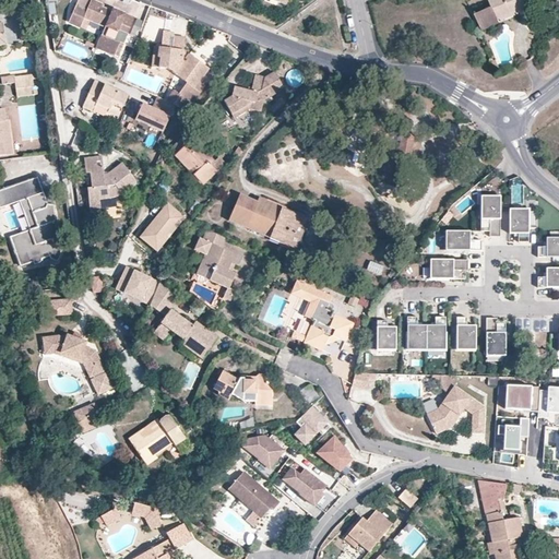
[(84,0),(82,7),(71,2),(64,20),(76,24),(80,15),(100,23),(92,45),(114,54),(119,40),(109,36),(114,26),(123,30),(129,14),(113,8),(111,10),(96,3),(97,1),(93,0),(84,0)]
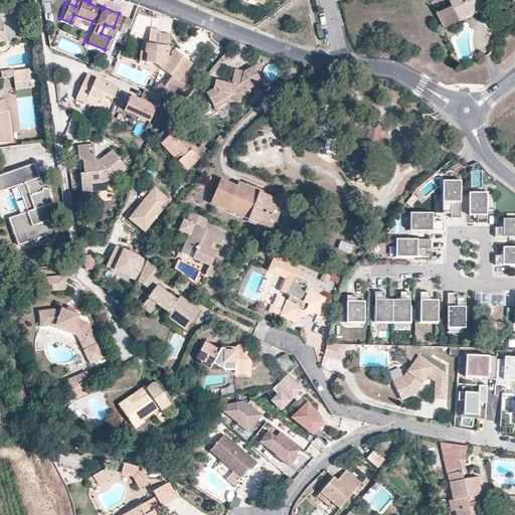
[(477,10),(475,7),(486,3),(485,0),(451,0),(454,6),(438,12),(444,27),(460,21),(459,17),(477,10)]
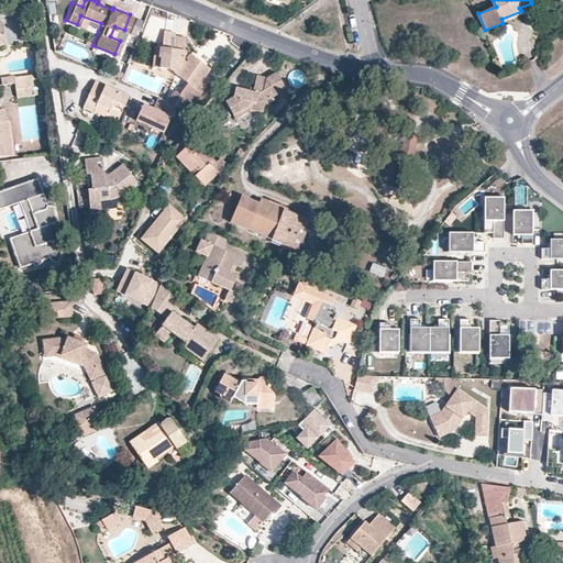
[(519,8),(521,11),(521,13),(533,8),(531,3),(519,8)]
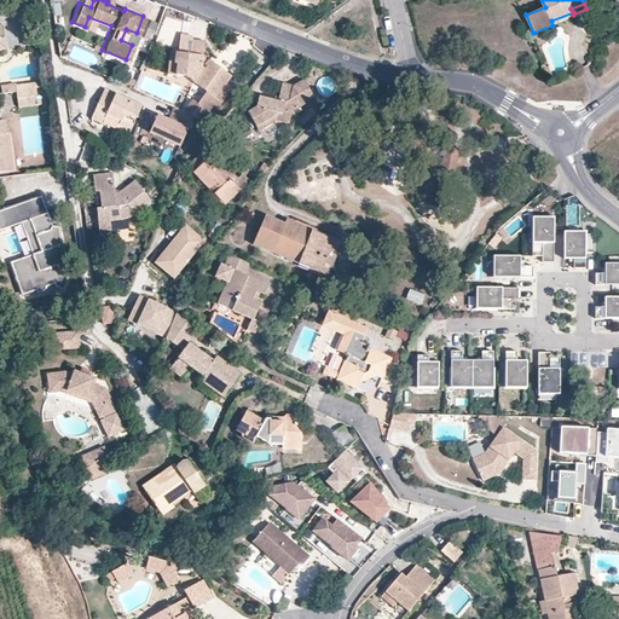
[(145,35),(152,38),(157,24),(150,22),(145,35)]
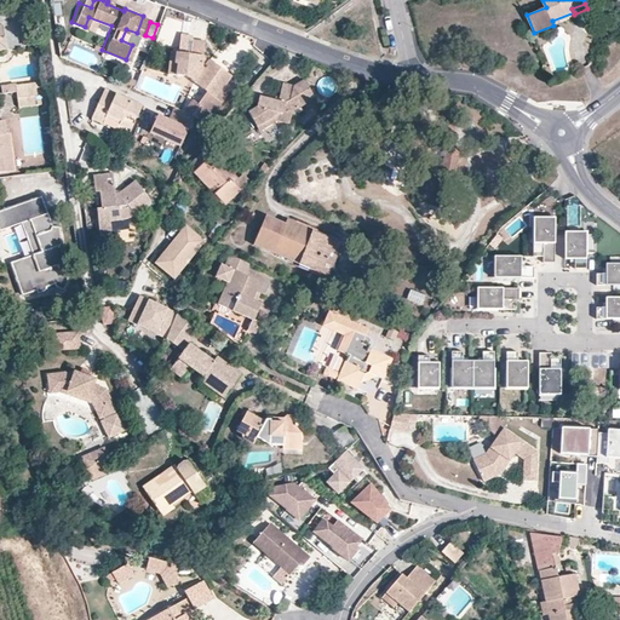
[(193,116),(206,122),(229,93),(223,89),(224,86),(231,78),(210,61),(210,62),(204,57),(205,42),(193,40),(190,55),(176,52),(174,64),(177,64),(176,75),(185,76),(206,92),(197,104),(191,101),(183,112),(193,116)]
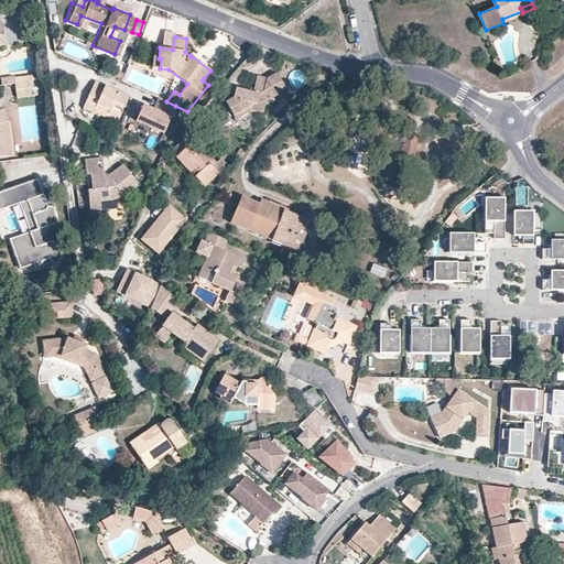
[(159,58),(160,47),(154,47),(152,67),(160,68),(161,58),(159,58)]
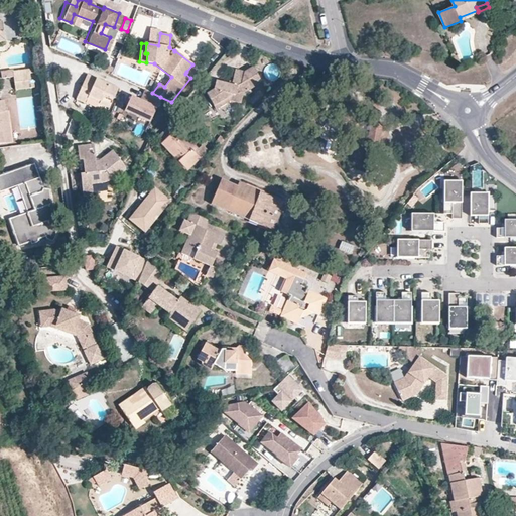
[(213,90),(206,94),(215,109),(231,101),(240,104),(244,94),(263,84),(254,68),(245,73),(242,85),(237,88),(232,86),(217,81),(213,90)]
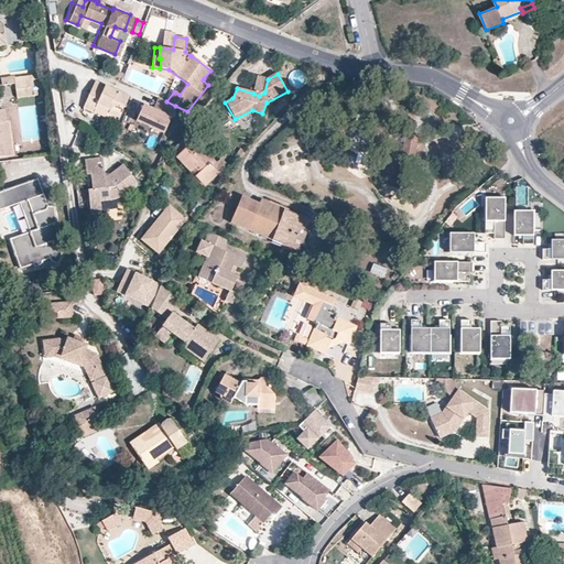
[(268,79),(259,76),(253,94),(259,96),(264,93),(268,79)]
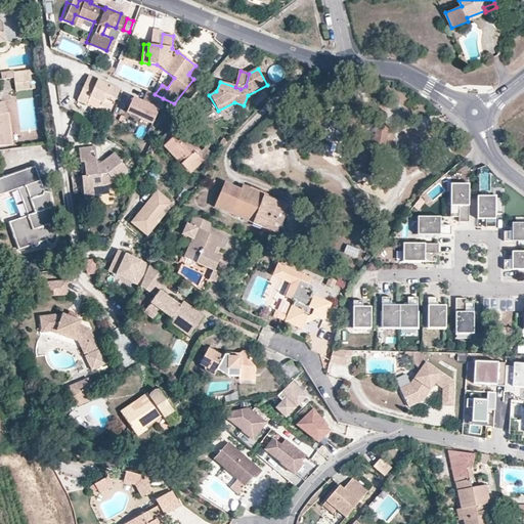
[(31,74),(14,77),(16,91),(27,90),(26,82),(32,81),(31,74)]
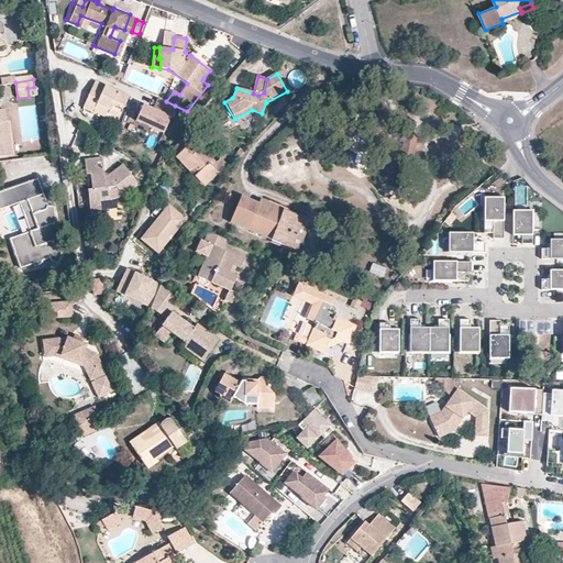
[(105,86),(95,81),(91,89),(101,94),(105,86)]
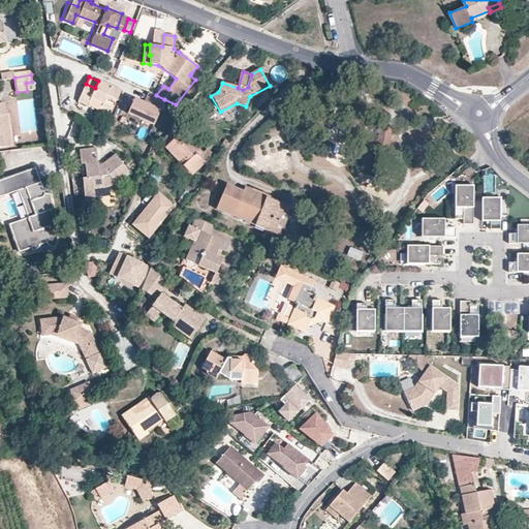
[(95,88),(86,84),(79,101),(87,106),(89,102),(91,97),(103,103),(101,107),(112,112),(120,90),(98,81),(95,88)]
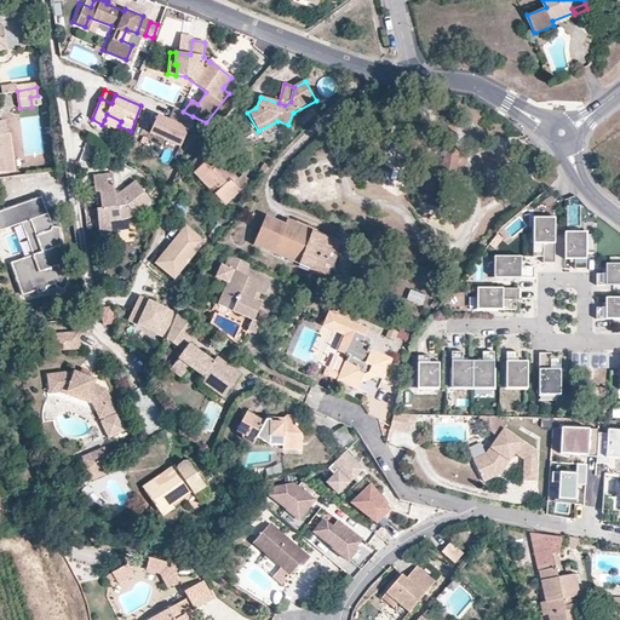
[(178,145),(193,116),(183,112),(173,107),(167,119),(156,114),(148,131),(178,145)]
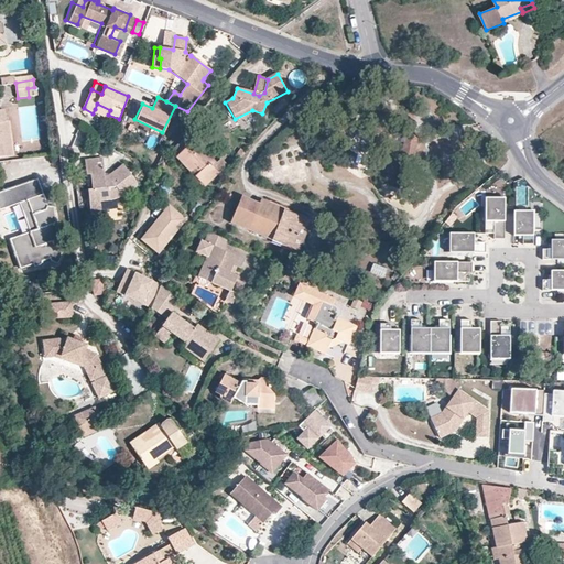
[(97,104),(95,109),(108,115),(110,110),(97,104)]
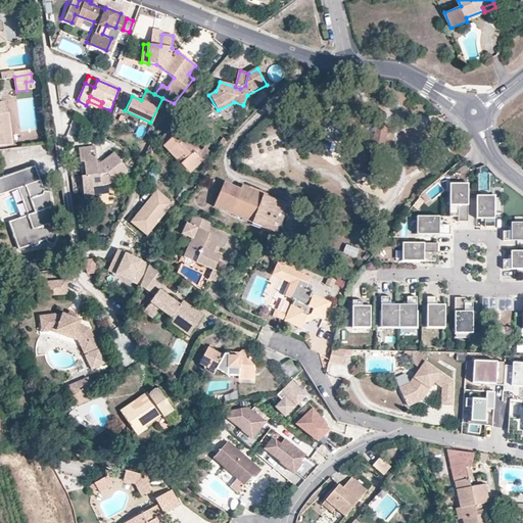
[(6,113),(4,113),(0,113),(0,124),(1,124),(4,146),(11,145),(6,113)]
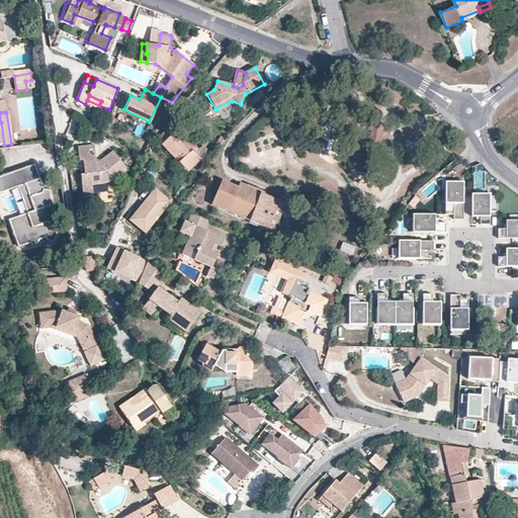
[(162,145),(179,128),(173,123),(157,139),(162,145)]
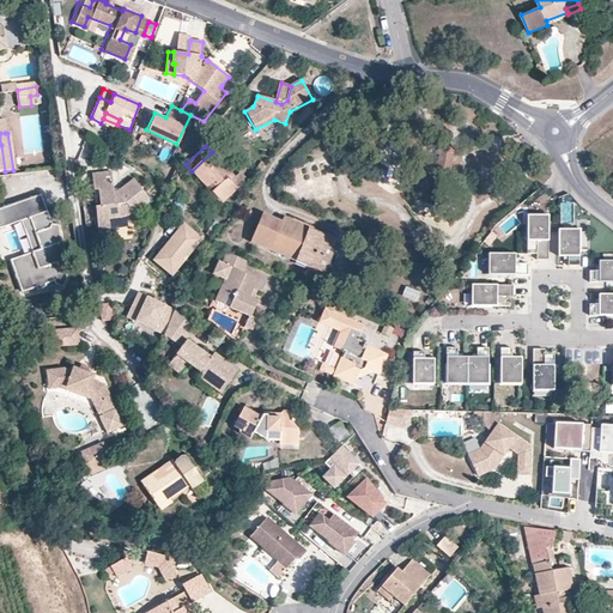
[(231,173),(212,152),(192,171),(222,202),(246,180),(238,173),(235,177),(230,181),(226,177),(231,173)]
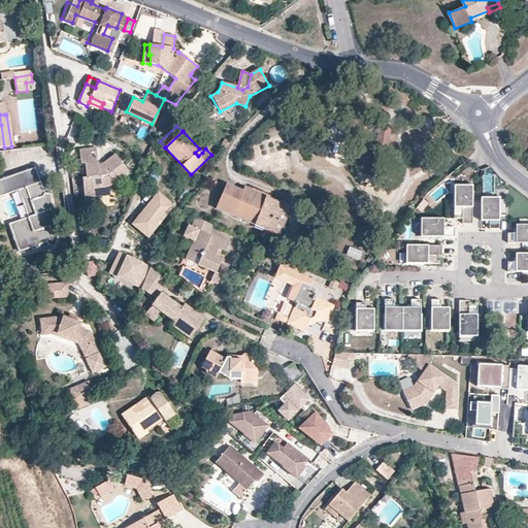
[(78,149),(84,190),(94,189),(102,188),(102,187),(116,185),(127,175),(128,171),(114,155),(101,164),(98,164),(96,147),(78,149)]
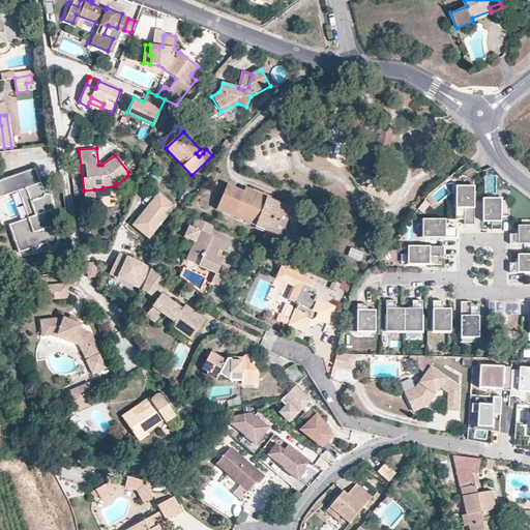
[(0,198),(0,199),(19,192),(26,188),(36,215),(29,218),(10,226),(20,254),(35,247),(36,251),(42,248),(43,244),(51,242),(52,245),(59,247),(61,241),(60,239),(54,226),(56,225),(51,195),(46,195),(39,179),(36,169),(0,181),(0,198)]
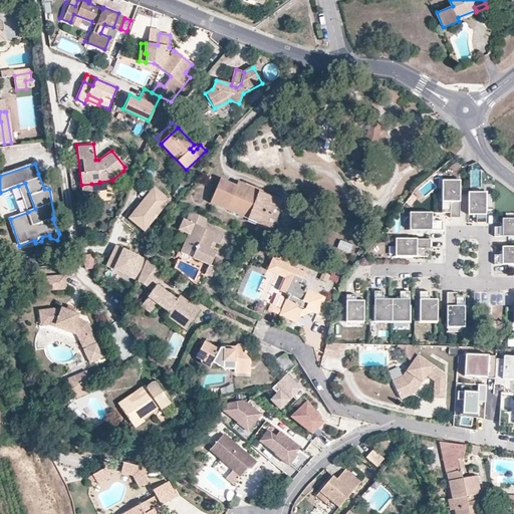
[(50,188),(48,174),(38,174),(44,189),(49,189),(50,188)]
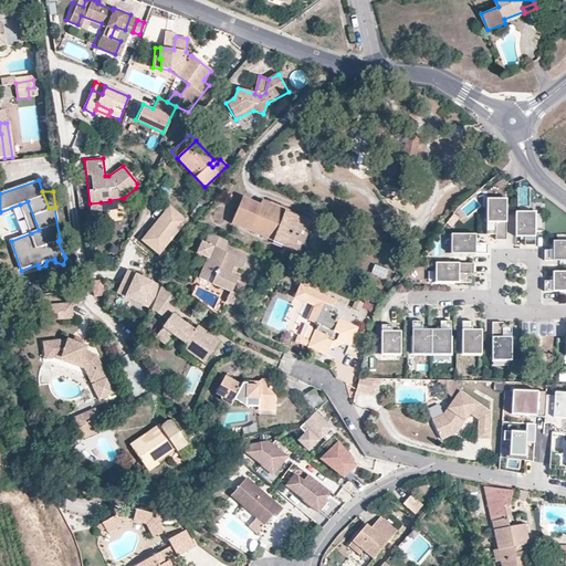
[(485,217),(488,217),(488,198),(506,198),(506,197),(485,197),(485,217)]
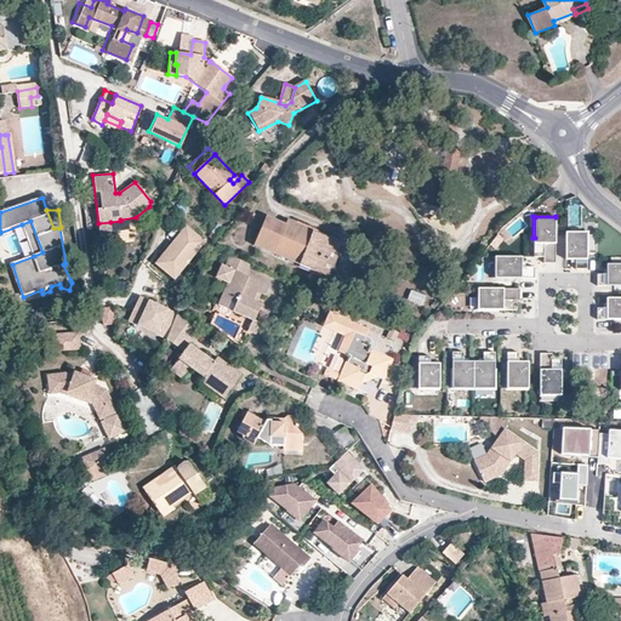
[(254,246),(274,255),(275,250),(301,261),(300,265),(322,274),(329,256),(335,241),(288,220),(285,224),(266,217),(254,246)]
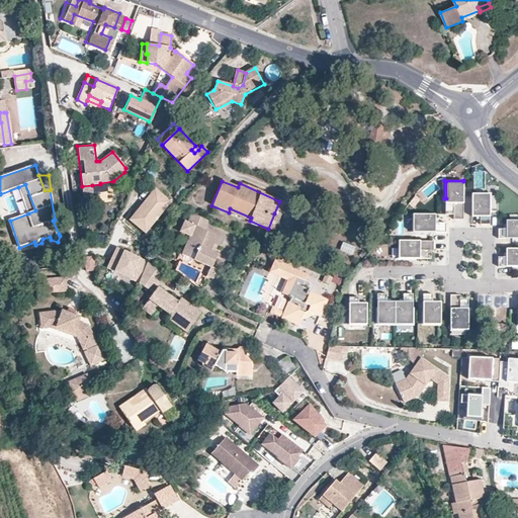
[(463,181),(446,181),(446,198),(446,213),(453,213),(453,219),(463,219),(463,181)]
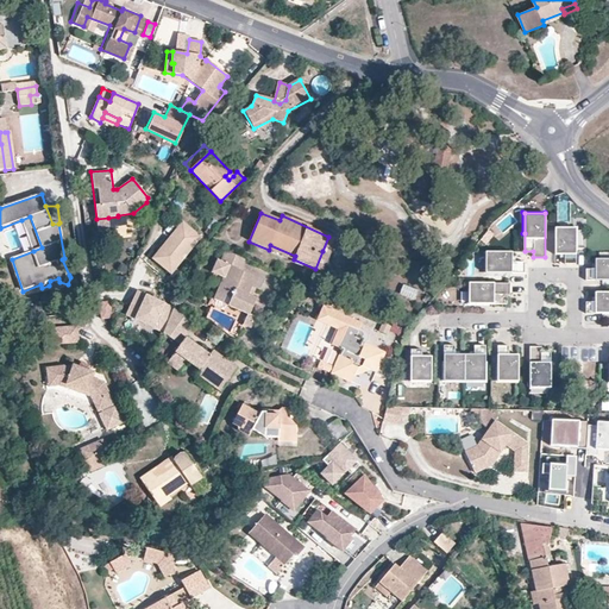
[(30,217),(22,220),(33,251),(42,248),(30,217)]
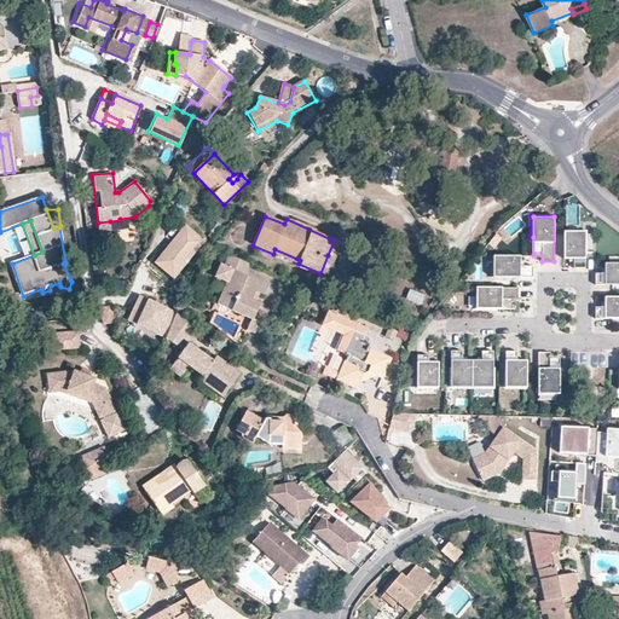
[(110,221),(98,223),(99,233),(110,232),(110,221)]
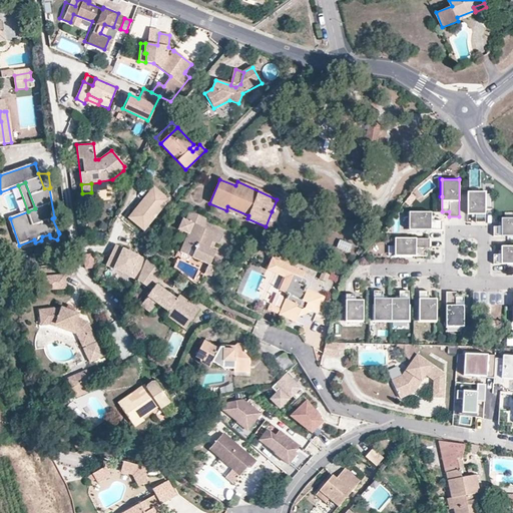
[(127,220),(139,229),(144,223),(149,226),(169,200),(152,188),(127,220)]
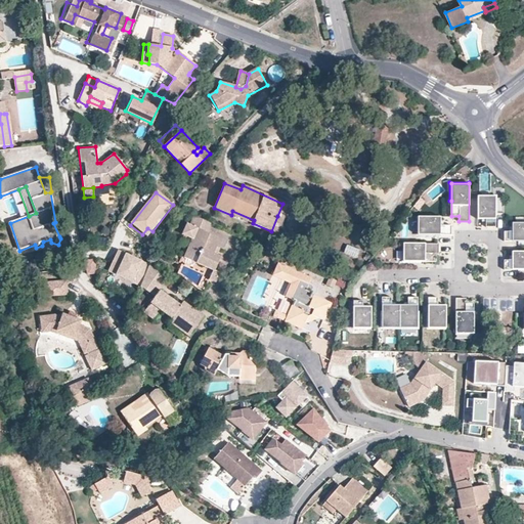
[(495,195),(477,195),(477,218),(482,218),(486,218),(486,221),(486,226),(495,226),(495,195)]
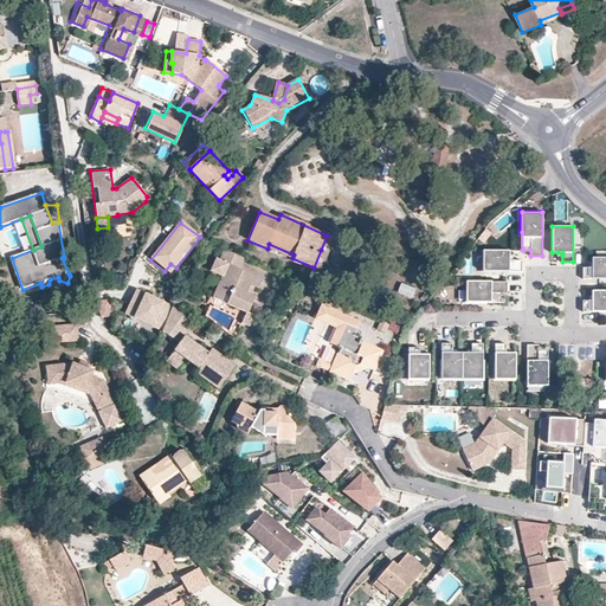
[(269,244),(268,249),(292,258),(294,255),(269,244)]
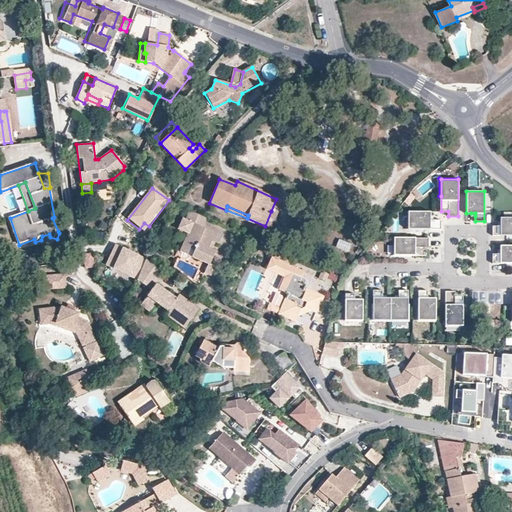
[(188,210),(187,209),(185,218),(191,221),(203,226),(206,218),(188,210)]
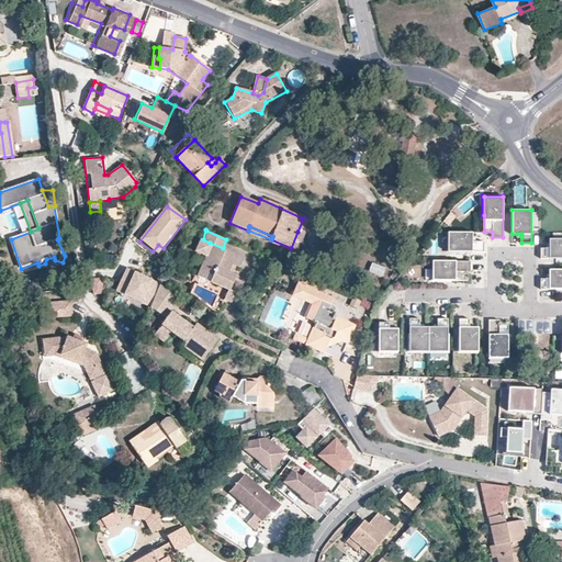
[(304,235),(298,232),(291,248),(298,250),(304,235)]
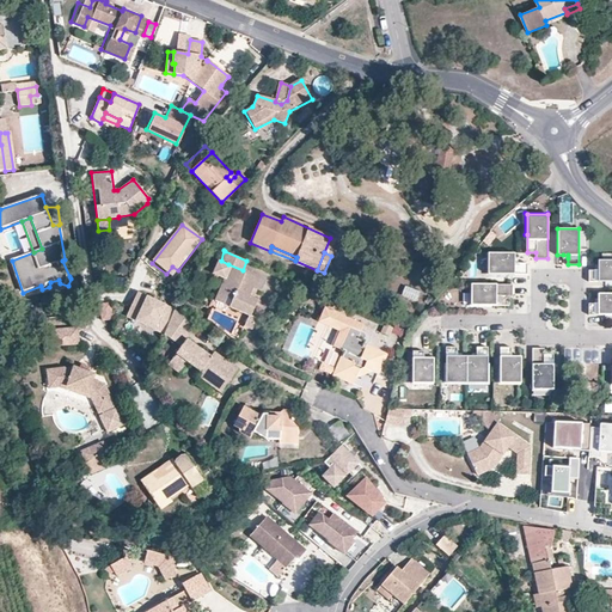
[(488,273),(488,252),(487,252),(487,275),(507,275),(507,273),(488,273)]
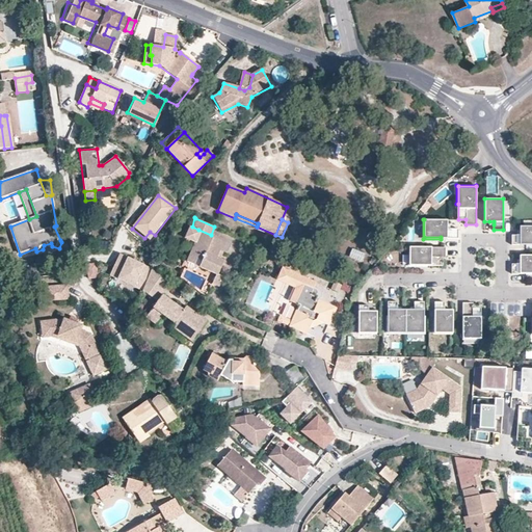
[(447,219),(424,219),(424,237),(441,237),(458,237),(458,229),(450,229),(447,229),(447,223),(447,219)]
